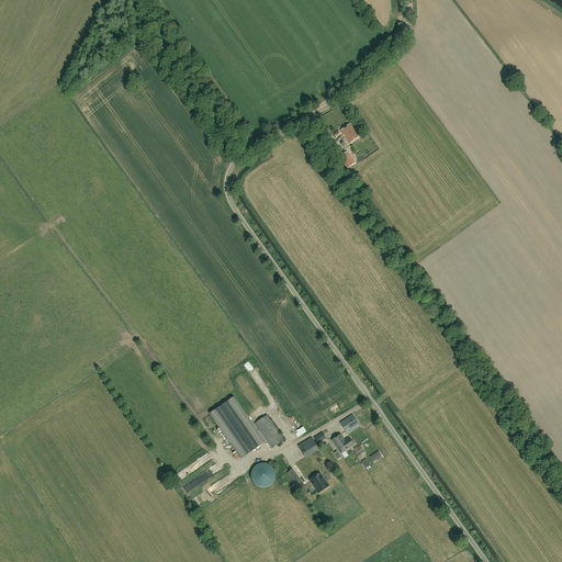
[(350,144),(360,136),(350,124),(340,131),(350,144)]
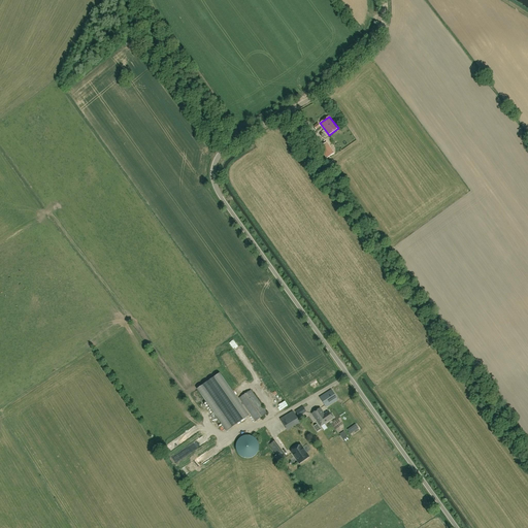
[(326,142),(319,147),(326,159),(333,154),(326,142)]
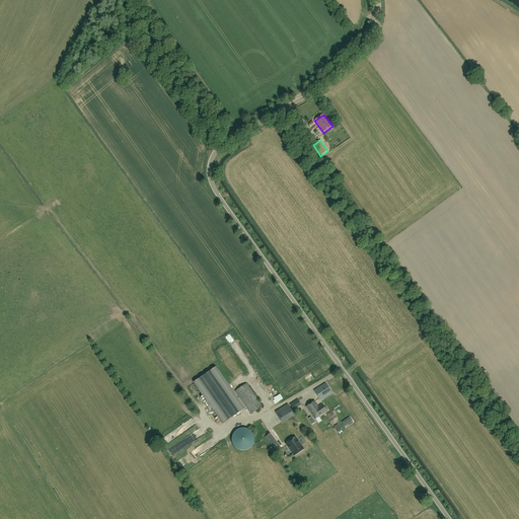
[(223,424),(244,409),(216,367),(194,382),(223,424)]
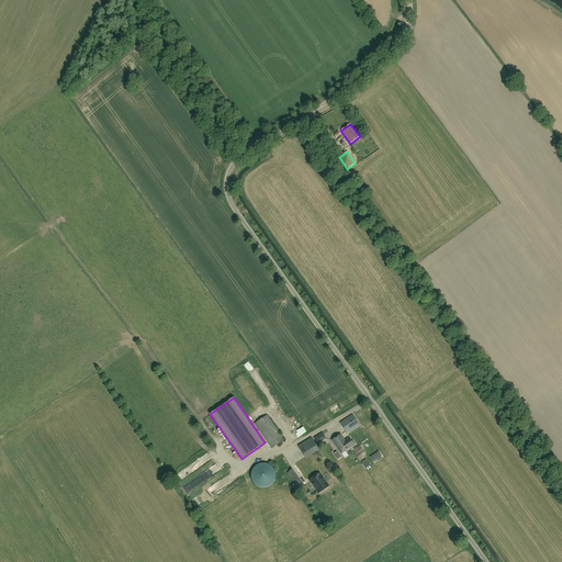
[(272,448),(284,440),(267,415),(255,424),(272,448)]
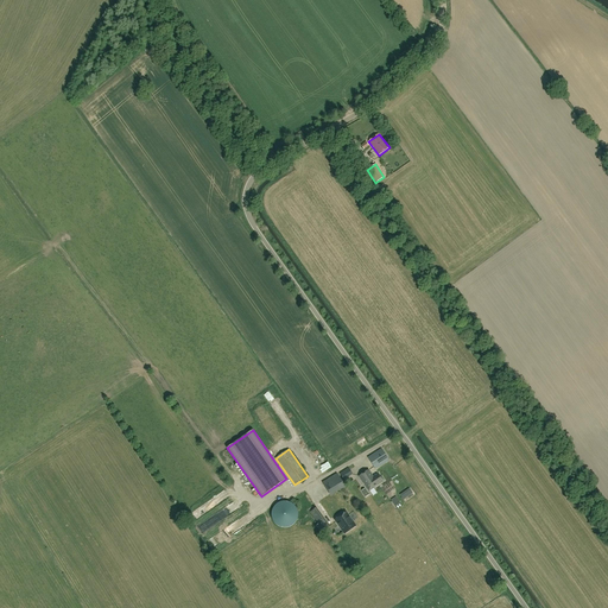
[(375,469),(390,460),(381,449),(368,457),(375,469)]
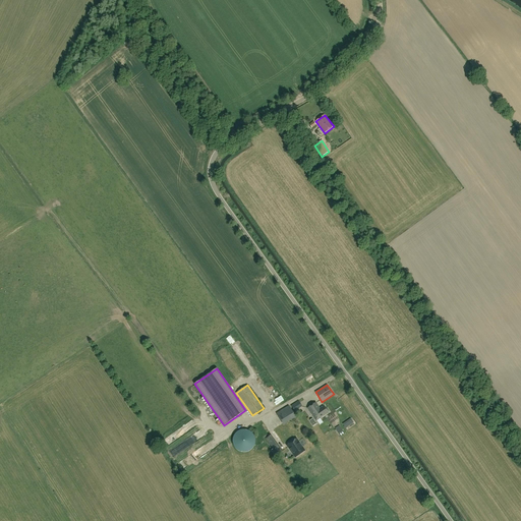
[(299,408),(302,406),(299,401),(291,405),(295,412),(300,410),(299,408)]
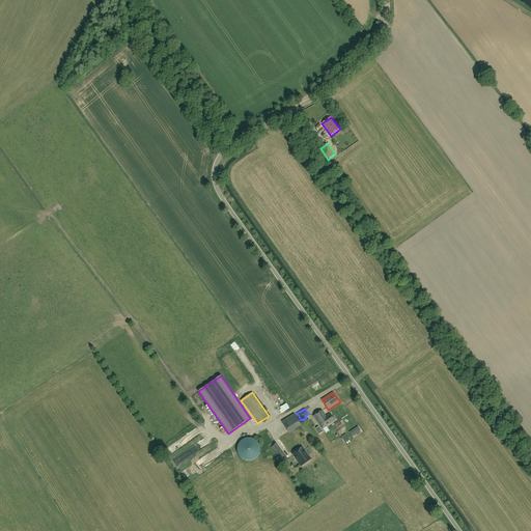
[(322,428),(335,420),(331,414),(326,416),(323,410),(313,416),(322,428)]
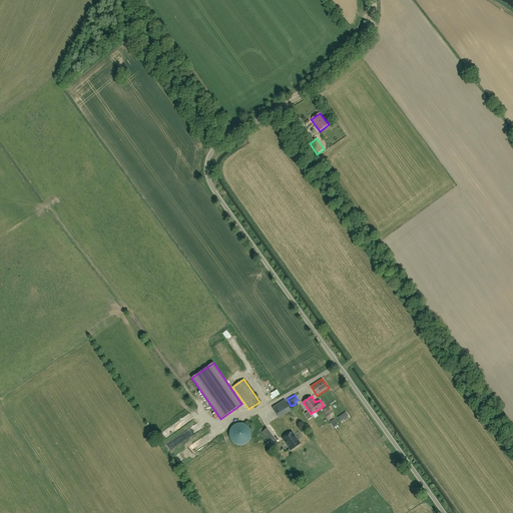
[(287,414),(292,411),(285,400),(272,407),(277,415),(279,418),(286,413),(287,414)]
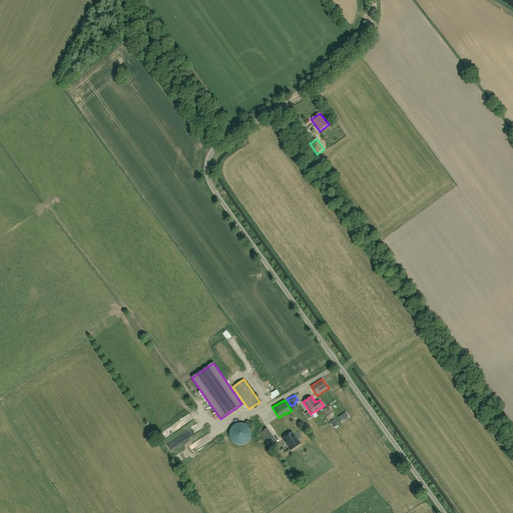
[(341,422),(349,417),(346,412),(338,417),(341,422)]
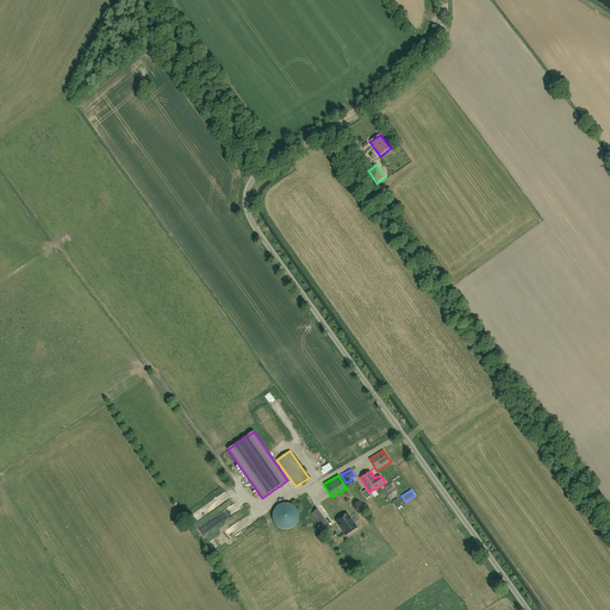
[(398,510),(403,508),(397,498),(392,502),(398,510)]
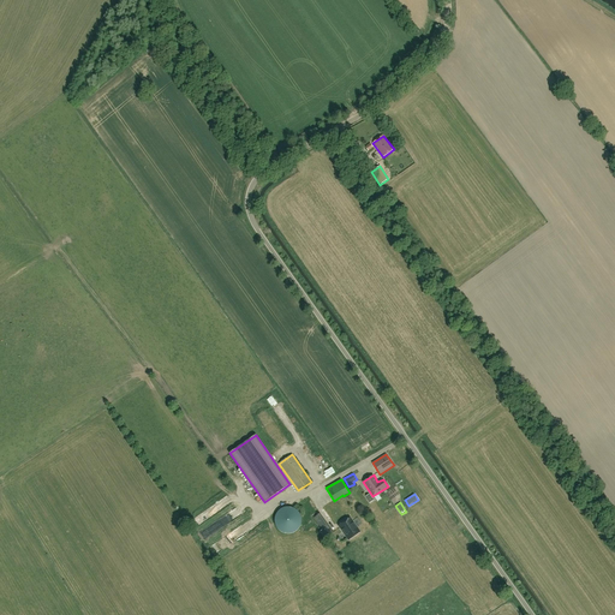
[(302,524),(302,521),(302,519),(300,517),(299,513),(298,512),(296,509),(293,508),(291,507),(288,507),(286,507),(282,508),(280,509),(279,511),(276,513),(275,515),(274,518),(274,520),(275,524),(275,526),(278,529),(279,531),(281,532),(284,533),(286,533),(290,535),(292,533),(294,532),(297,531),(298,529),(300,526),(302,524)]
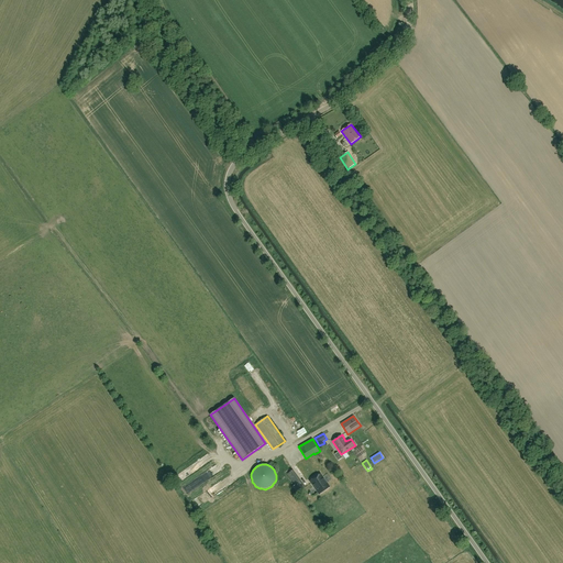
[(192,490),(216,475),(214,474),(220,471),(217,465),(189,486),(192,490)]
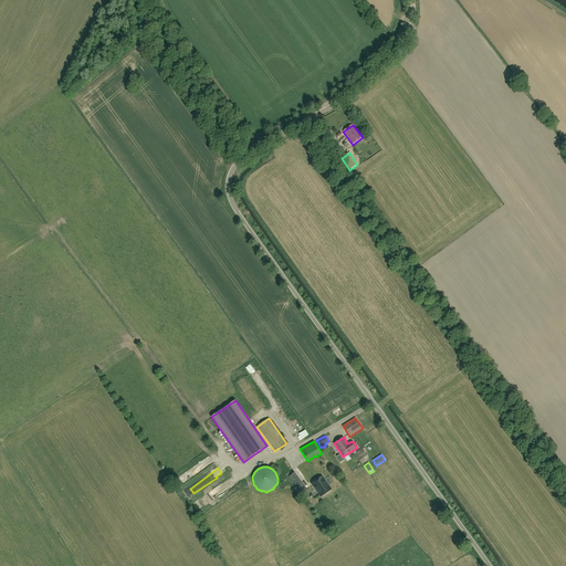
[(299,496),(307,490),(294,472),(289,477),(296,488),(294,489),(299,496)]
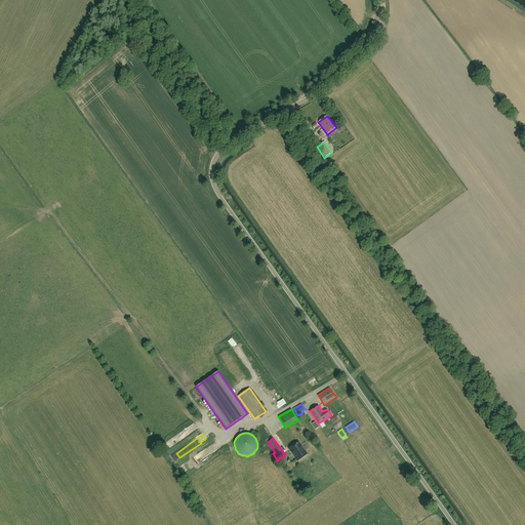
[(308,454),(298,442),(289,448),(297,461),(308,454)]
